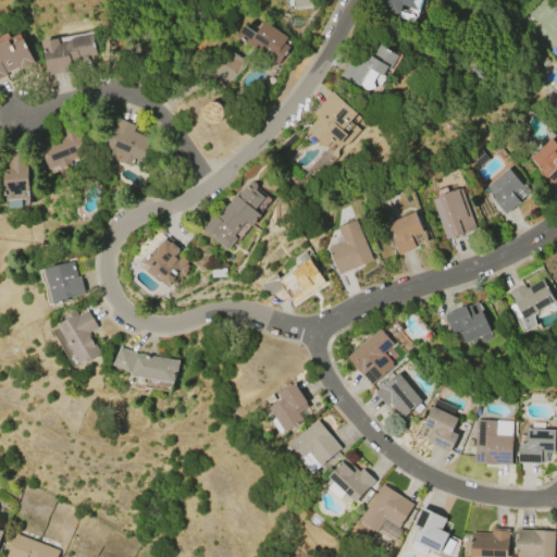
[(421,0),(418,11),(401,5),(398,15),(379,9),(382,0),(421,0)]
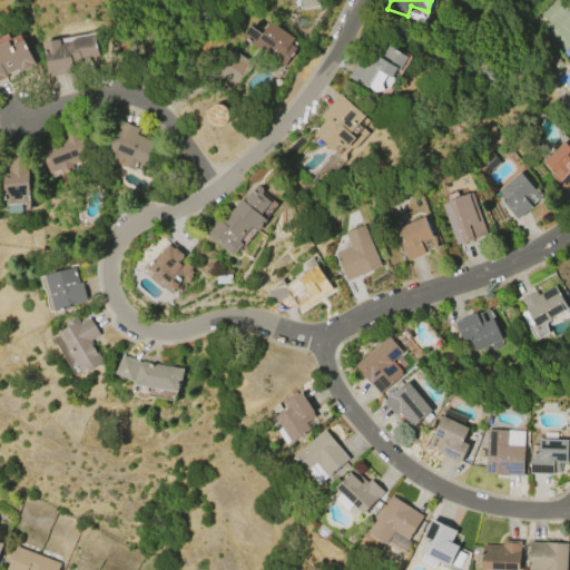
[(244,37),(251,27),(263,35),(272,22),(295,39),(291,45),(296,48),(283,67),(244,37)]
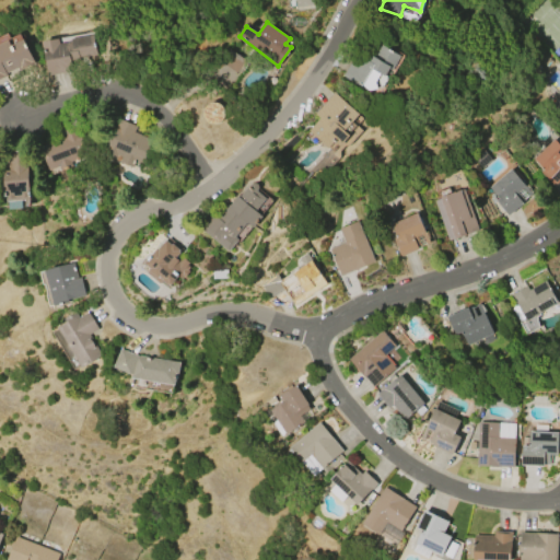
[(0,39),(10,35),(12,41),(25,34),(37,60),(0,77),(0,39)]
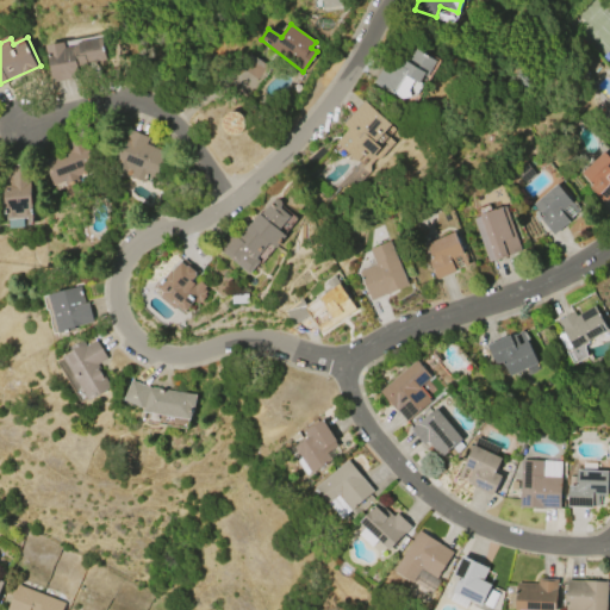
[(50,85),(45,43),(64,42),(66,47),(79,45),(79,41),(104,38),(106,61),(79,63),(80,82),(50,85)]
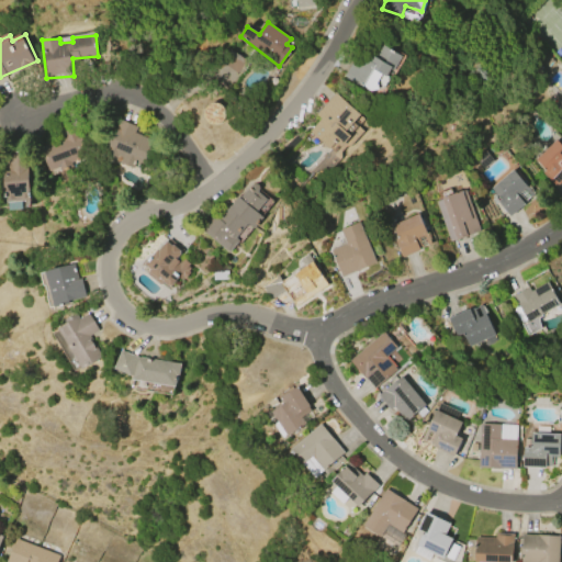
[(404,56),(397,67),(396,66),(383,88),(370,91),(343,75),(357,51),(369,57),(372,52),(375,54),(382,43),(404,56)]
